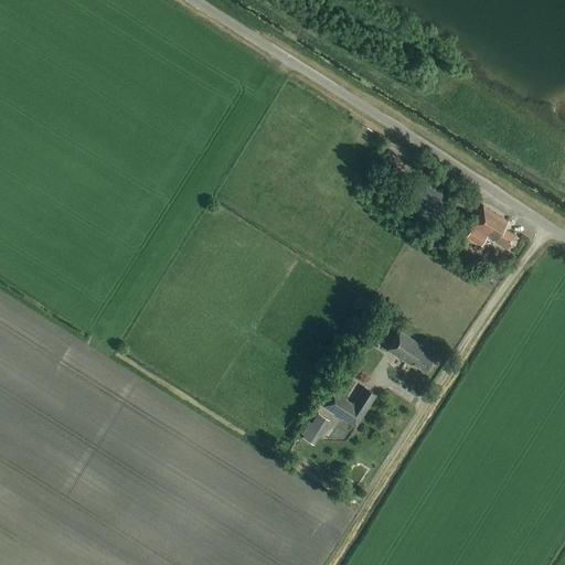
[(390,193),(393,189),(386,184),(383,189),(390,193)]
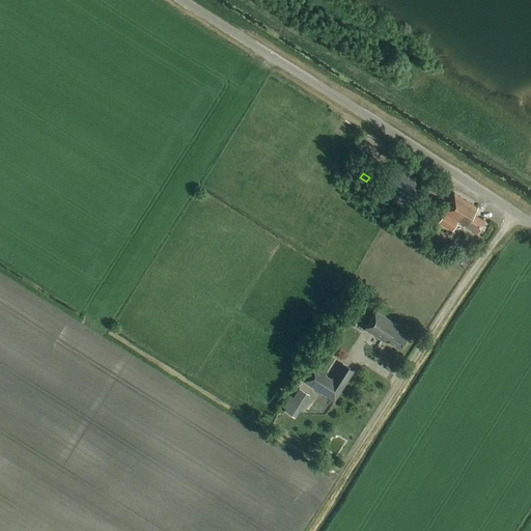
[(476,233),(483,221),(474,215),(477,208),(454,194),(442,213),(444,214),(439,222),(452,231),(457,222),(476,233)]
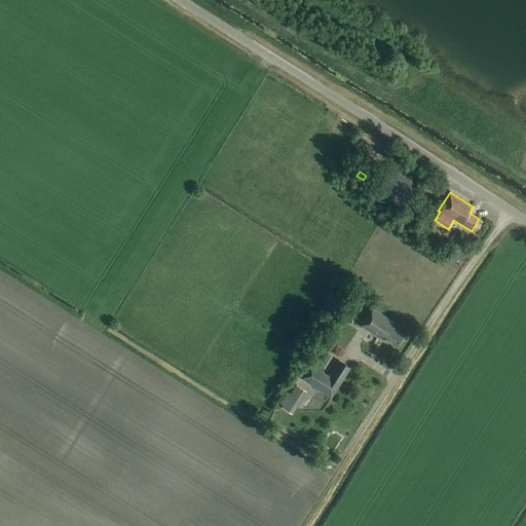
[(411,235),(415,226),(410,224),(406,233),(411,235)]
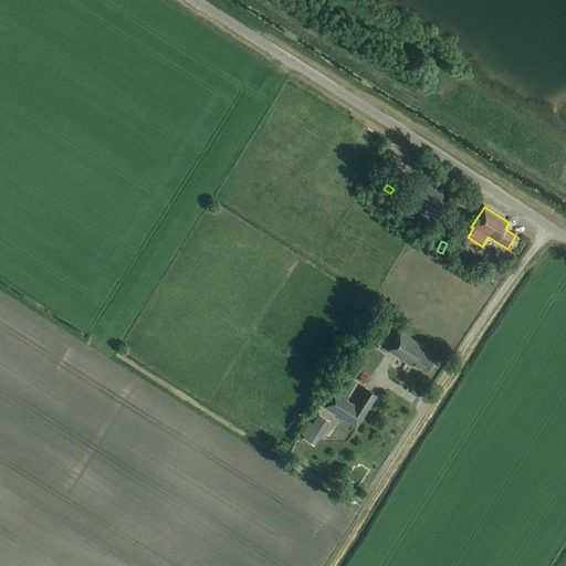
[(454,241),(452,245),(465,253),(468,249),(454,241)]
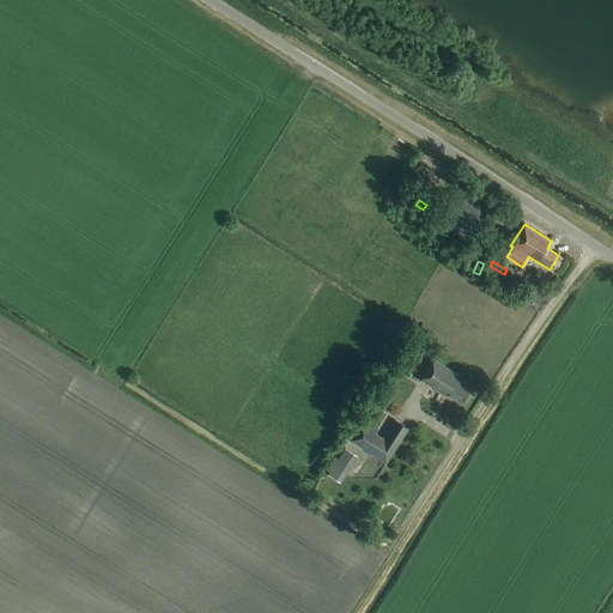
[(387,353),(378,366),(394,376),(400,365),(390,359),(392,357),(387,353)]
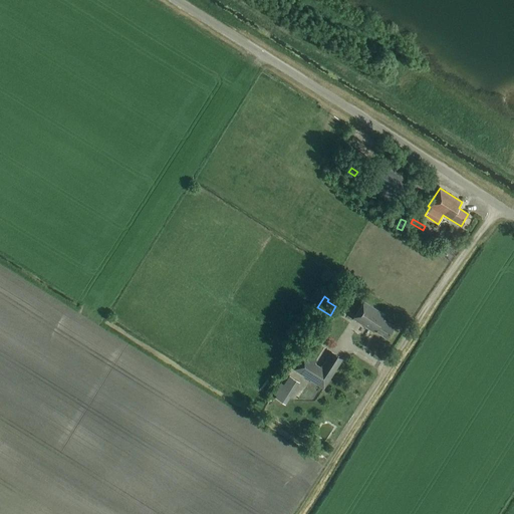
[(386,338),(394,327),(381,319),(384,315),(363,302),(352,319),(368,329),(369,328),(386,338)]
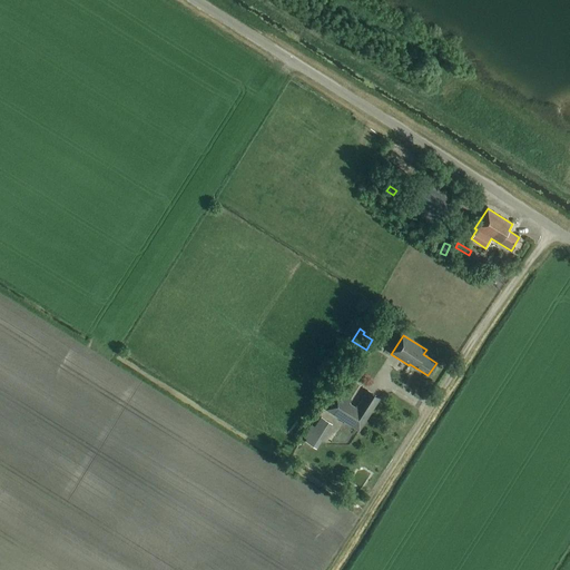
[(359,431),(379,400),(366,391),(355,409),(349,404),(351,401),(336,392),(325,410),(359,431)]
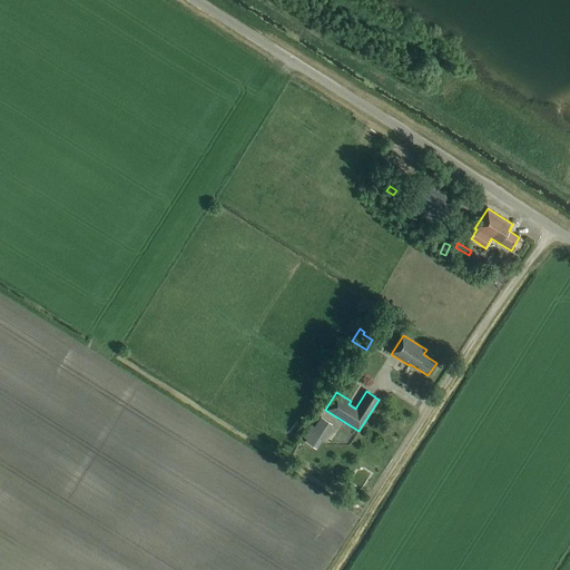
[(305,441),(315,448),(331,425),(320,419),(305,441)]
